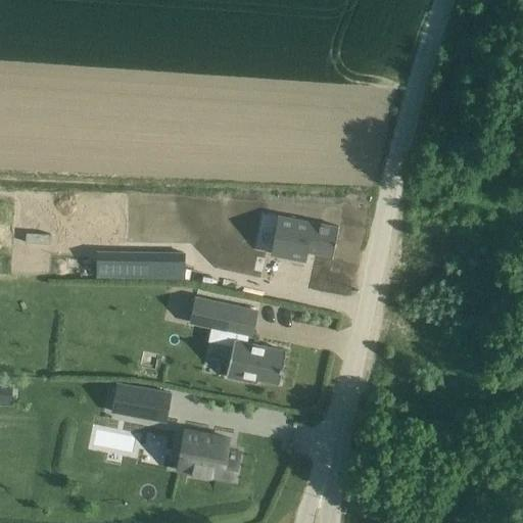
[(65,245),(129,246),(129,209),(66,208),(65,245)]
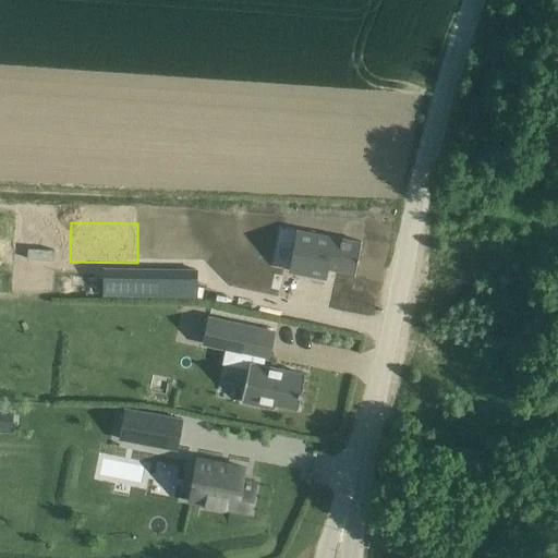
[(296,230),(288,270),(324,278),(325,267),(354,273),(361,242),(296,230)]
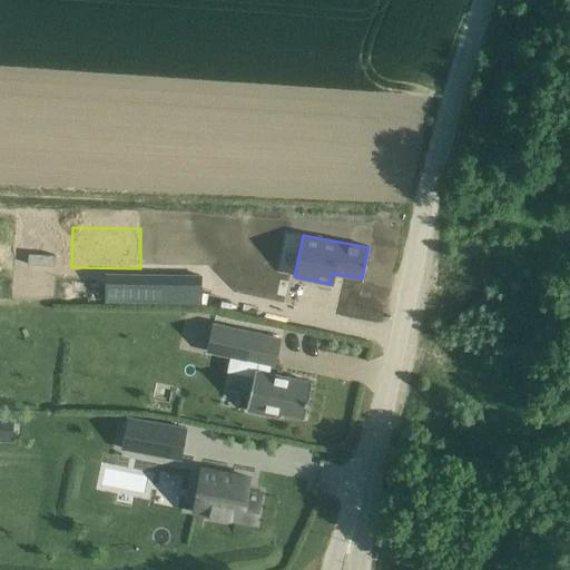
[(214,325),(208,351),(258,362),(256,371),(255,371),(246,411),(279,418),(281,413),(304,418),(312,383),(268,373),(271,365),(273,365),(278,340),(214,325)]
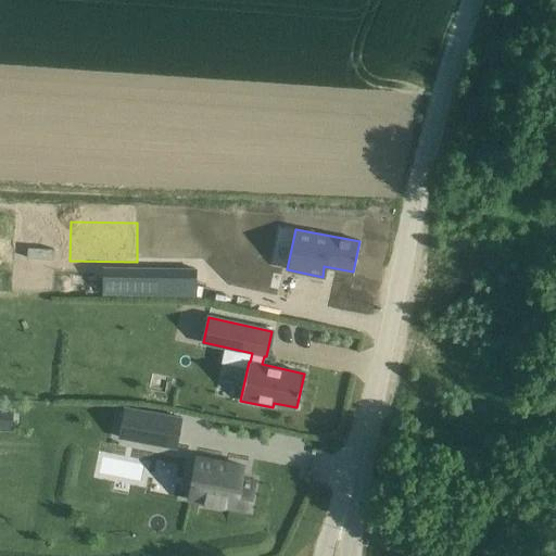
[(122,422),(119,438),(146,443),(175,449),(181,418),(125,407),(122,422)]
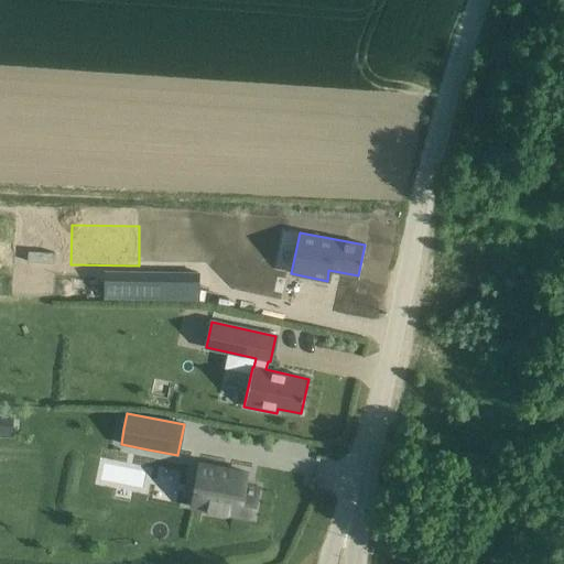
[(12,418),(0,416),(0,432),(11,433),(12,418)]
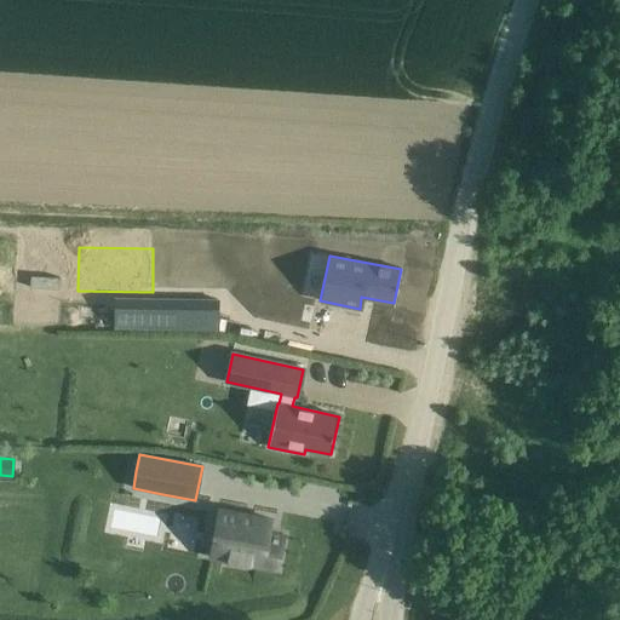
[(219,510),(210,557),(277,569),(283,537),(269,533),(271,520),(219,510)]
